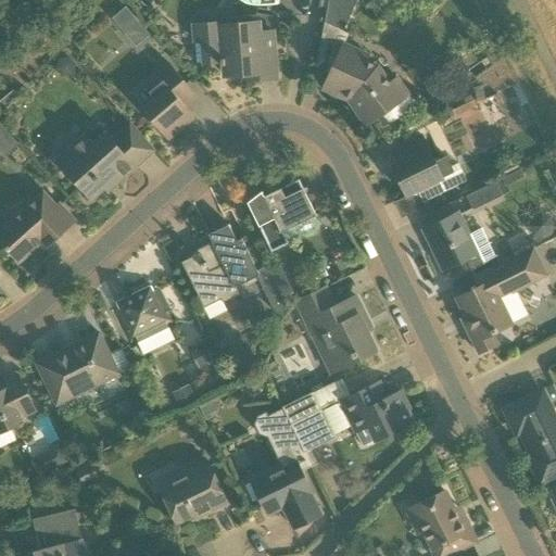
[(343,32),(357,0),(329,0),(325,23),(343,32)]
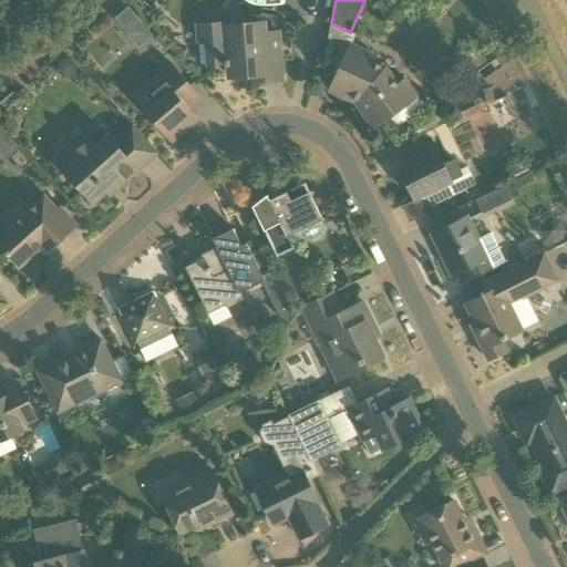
[(114,19),(125,31),(140,19),(129,7),(114,19)]
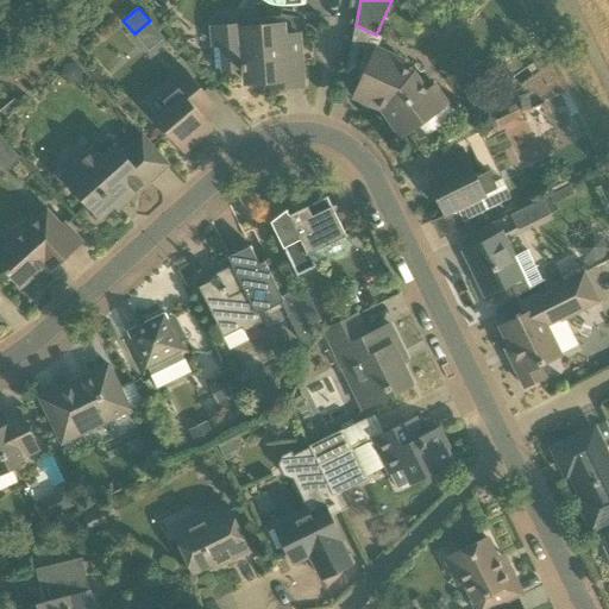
[(221,70),(242,69),(242,71),(245,71),(246,83),(287,80),(286,63),(301,62),(302,86),(305,86),(300,37),(283,38),(282,25),(233,29),(211,30),(212,48),(214,48),(217,71),(221,70)]
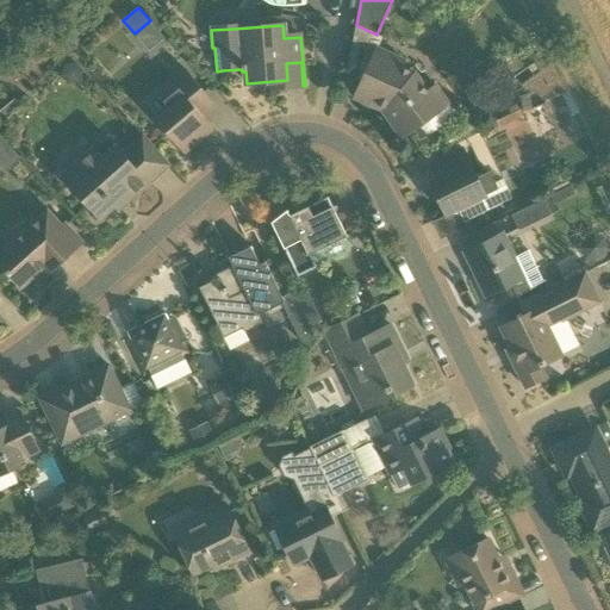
[(437,83),(428,91),(416,72),(396,63),(398,58),(378,49),(355,98),(375,107),(378,105),(385,109),(387,106),(408,134),(419,125),(425,134),(430,135),(454,118),(455,112),(450,105),(452,104),(437,83)]
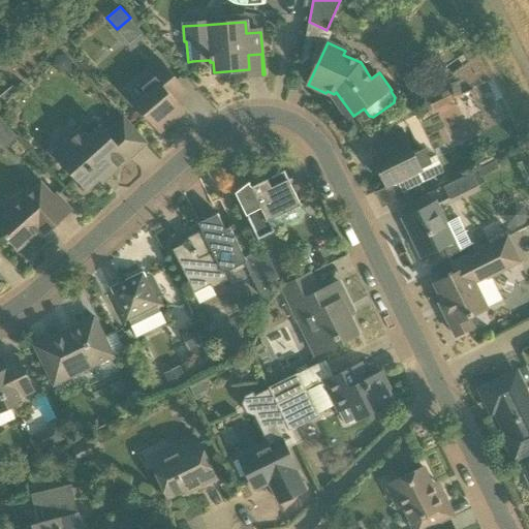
[(168,93),(180,83),(161,62),(137,83),(148,93),(136,103),(160,132),(185,112),(168,93)]
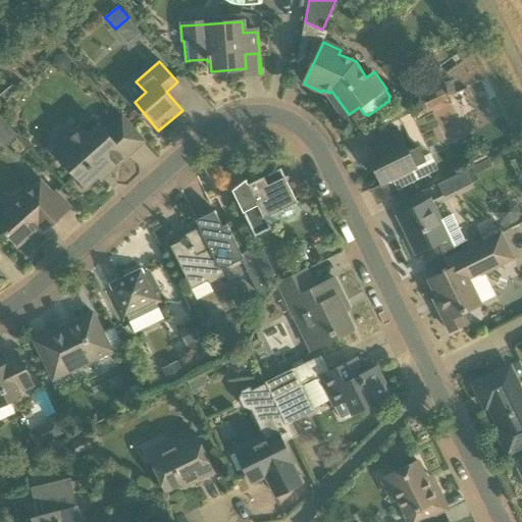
[(444,94),(428,102),(447,137),(462,128),(444,94)]
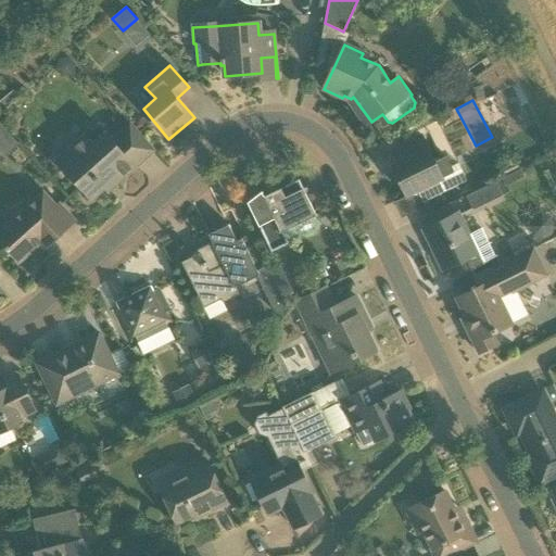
[(57,159),(59,161),(92,200),(113,181),(116,185),(155,151),(130,122),(111,139),(104,133),(91,143),(85,136),(57,159)]
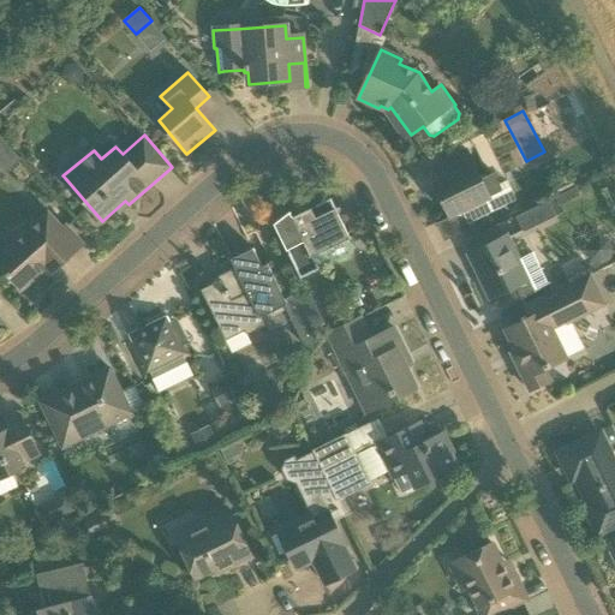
[(451,216),(461,210),(502,190),(494,173),(482,179),(466,150),(448,159),(455,173),(434,184),(451,216)]
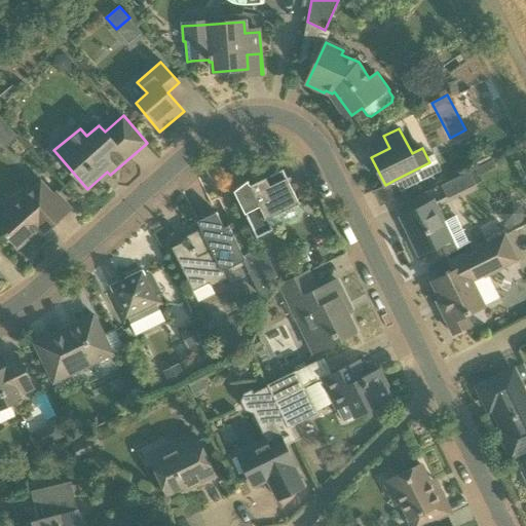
[(472,158),(476,167),(492,159),(488,151),(472,158)]
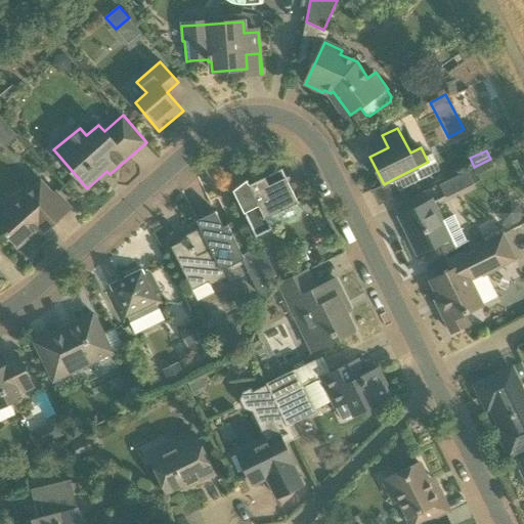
[(270,228),(265,219),(298,203),(281,169),(250,185),(247,180),(234,190),(245,213),(257,235),(270,228)]
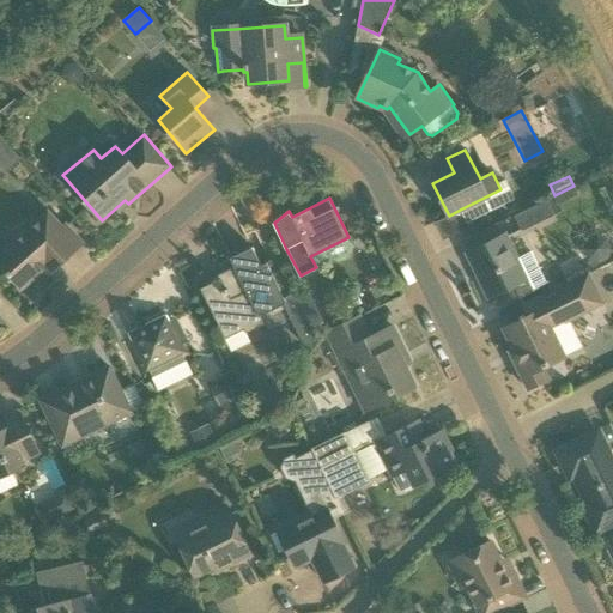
[(548,199),(516,214),(523,230),(556,214),(548,199)]
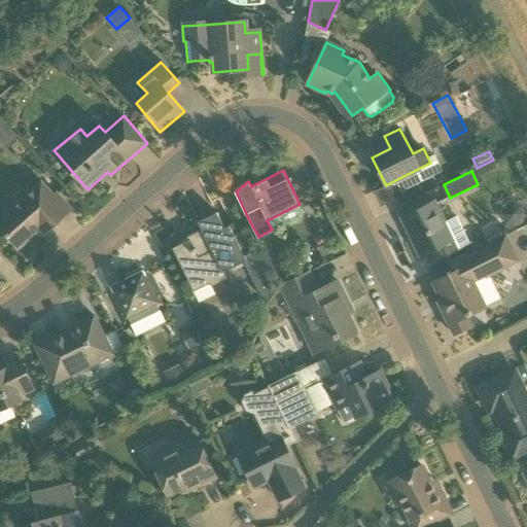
[(397,180),(377,190),(382,203),(403,194),(397,180)]
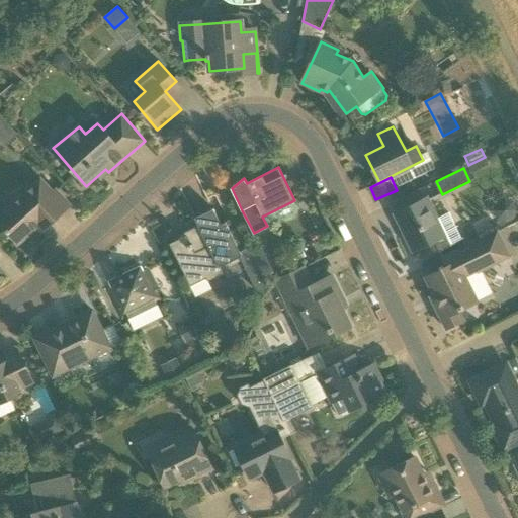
[(0,226),(1,228),(2,227),(18,245),(44,223),(48,227),(62,213),(49,199),(55,194),(40,179),(9,206),(2,199),(0,201),(0,226)]
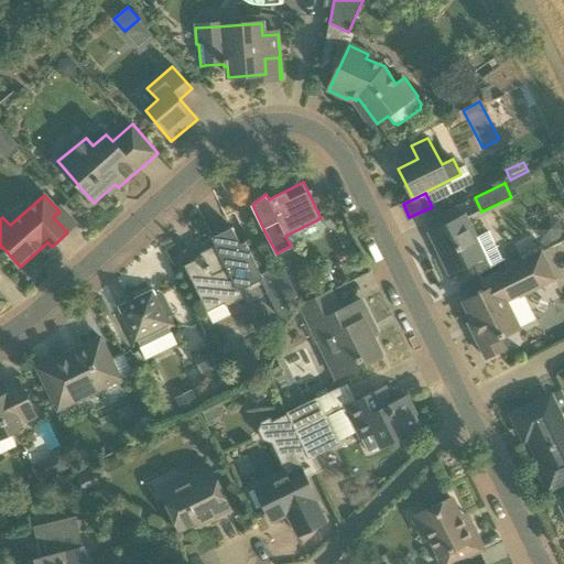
[(489,231),(476,238),(465,215),(430,232),(451,274),(473,263),(478,274),(503,261),(489,231)]
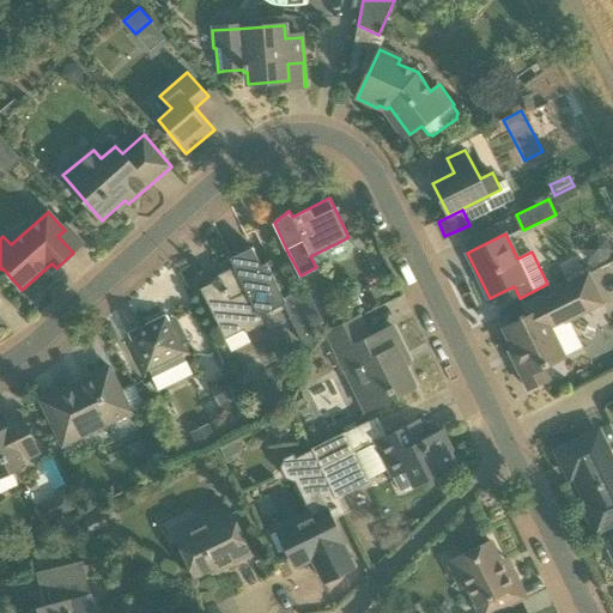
[(293,293),(285,298),(267,263),(262,266),(253,248),(230,259),(235,268),(218,275),(219,280),(201,289),(223,329),(234,351),(252,341),(247,334),(265,325),(269,334),(292,322),(303,344),(313,347),(316,338),(305,316),(301,308),(293,293)]
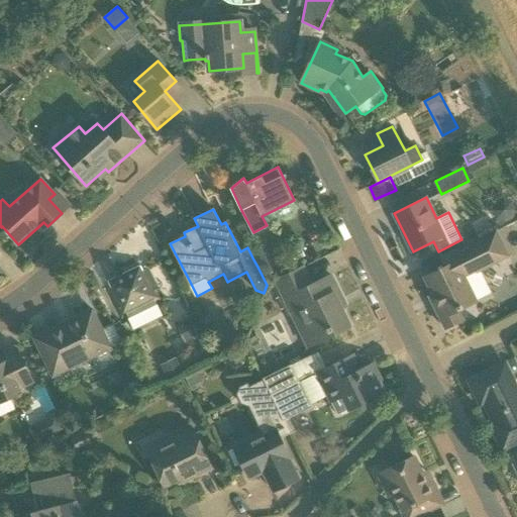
[(466,278),(494,264),(510,255),(498,230),(482,238),(441,257),(445,267),(424,278),(436,301),(432,303),(445,329),(463,320),(458,310),(472,304),(464,289),(470,287),(466,278)]
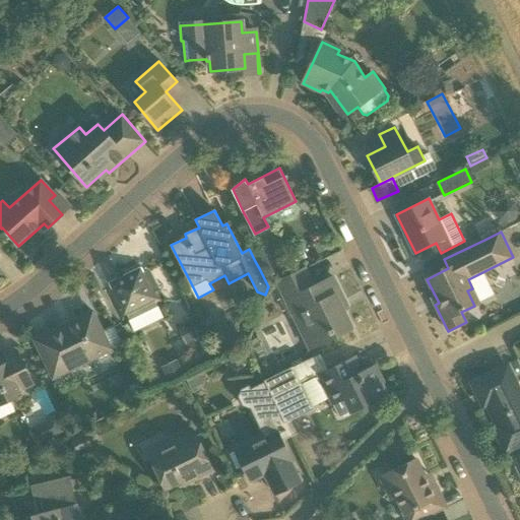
[(111,288),(108,290),(124,323),(164,304),(147,270),(144,272),(141,267),(109,283),(111,288)]
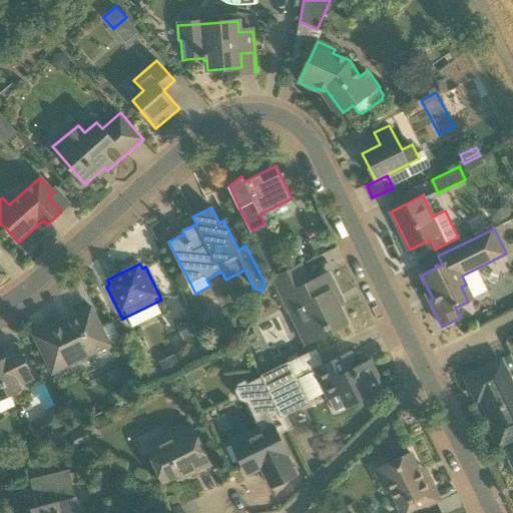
[(306,344),(348,324),(335,299),(340,296),(329,274),(310,283),(301,266),(274,279),(306,344)]
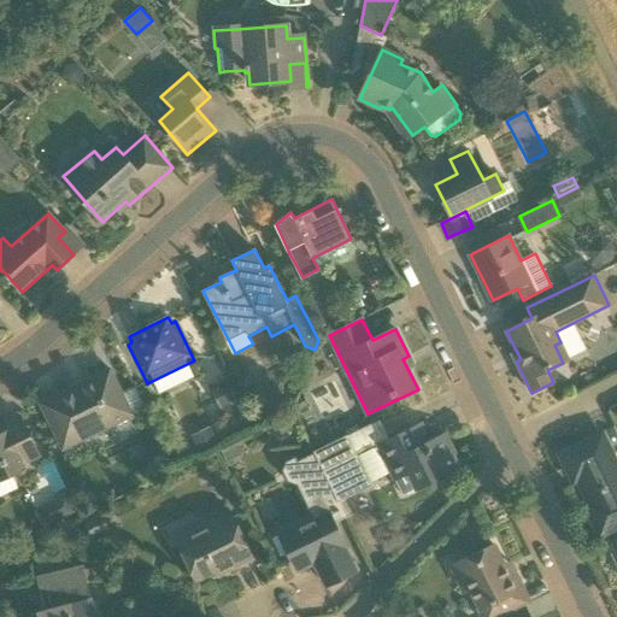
[(133,415),(111,370),(41,404),(64,448),(133,415)]
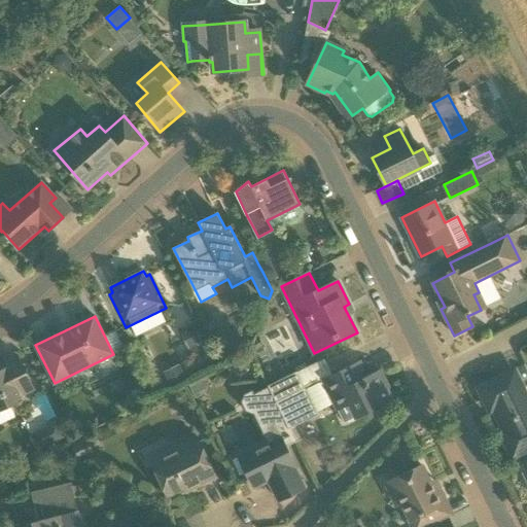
[(0,410),(22,399),(21,396),(34,389),(18,355),(1,363),(0,363),(0,410)]
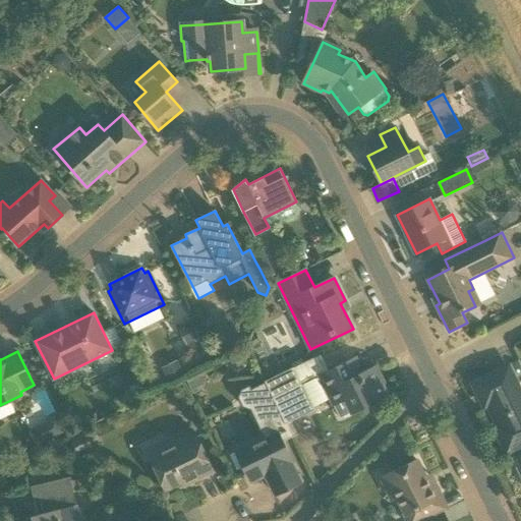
[(240,351),(224,359),(230,371),(246,363),(240,351)]
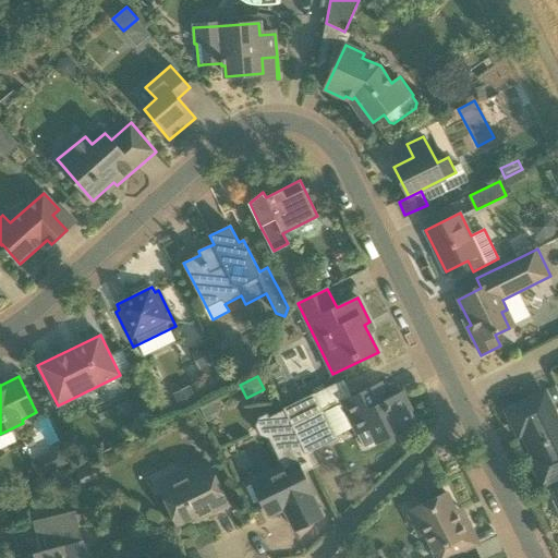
[(181,410),(197,401),(190,386),(173,393),(181,410)]
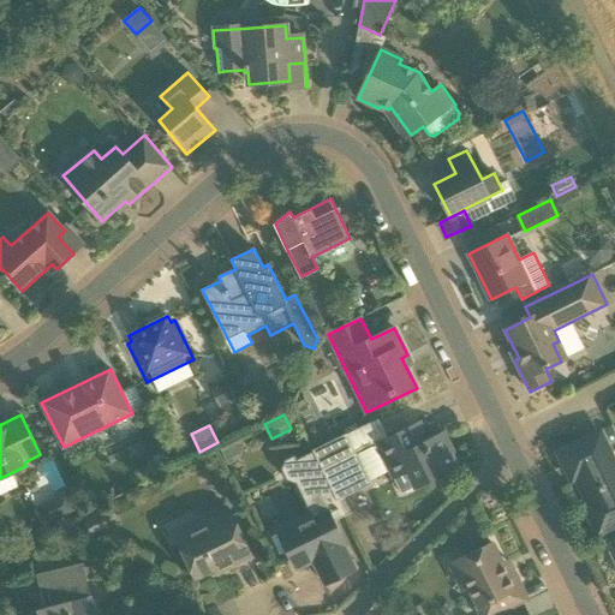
[(453,452),(443,433),(418,446),(410,428),(376,443),(400,495),(405,497),(417,490),(418,491),(419,490),(417,487),(458,466),(451,453),(453,452)]
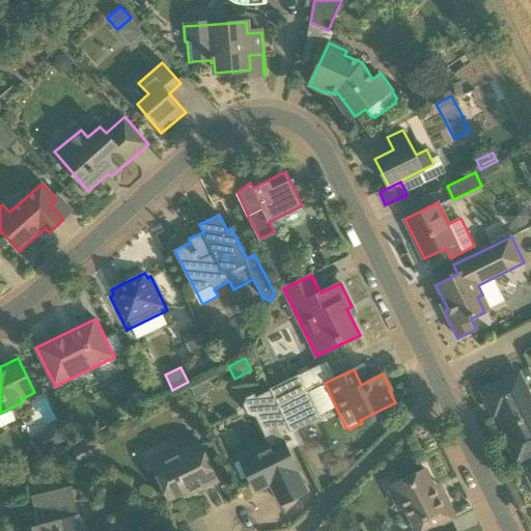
[(530,410),(525,398),(529,396),(518,374),(483,391),(495,414),(499,412),(509,435),(506,437),(518,459),(530,452),(530,410)]
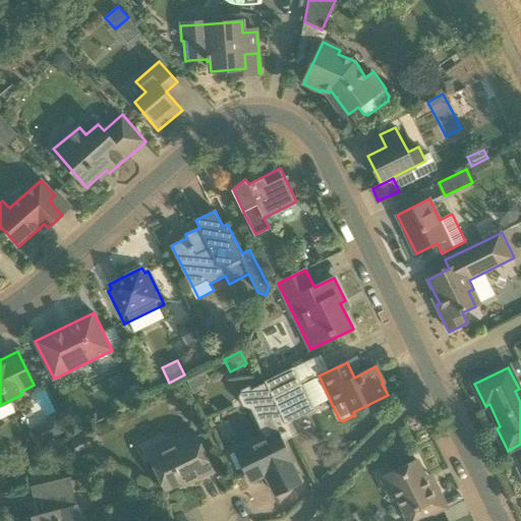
[(274,398),(301,385),(293,369),(266,383),(274,398)]
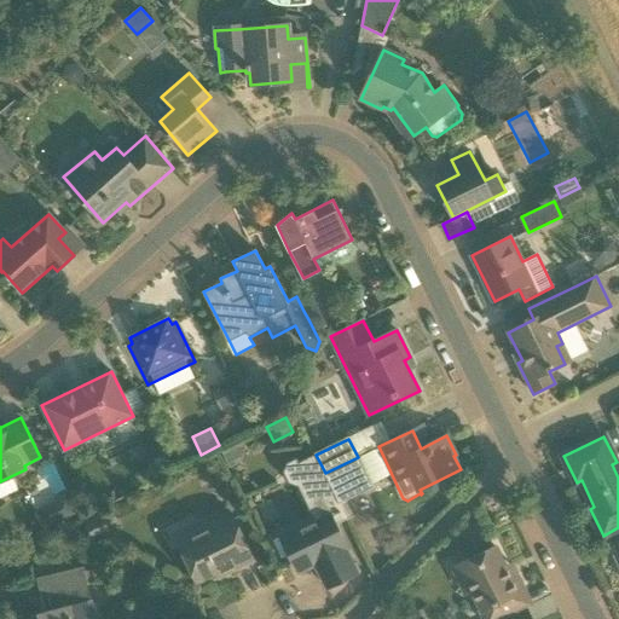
[(347,516),(325,473),(316,455),(298,464),(295,460),(287,464),(284,473),(289,482),(300,487),(316,519),(273,541),(283,559),(289,555),(299,573),(316,563),(328,589),(358,573),(345,549),(347,548),(335,522),(347,516)]
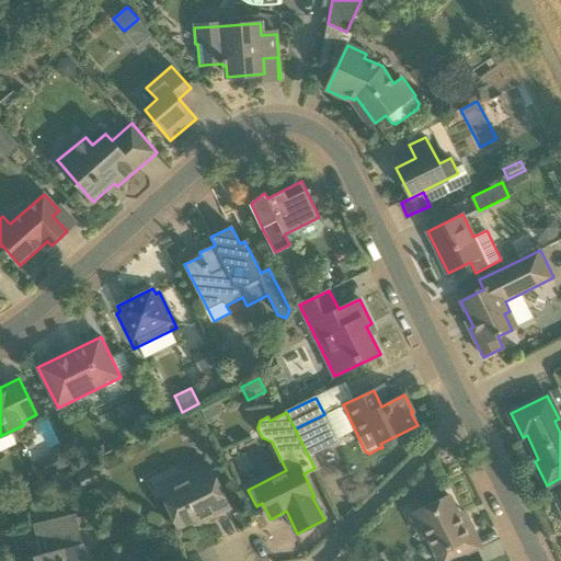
[(318,450),(338,441),(324,414),(295,428),(315,468),(324,464),(318,450)]
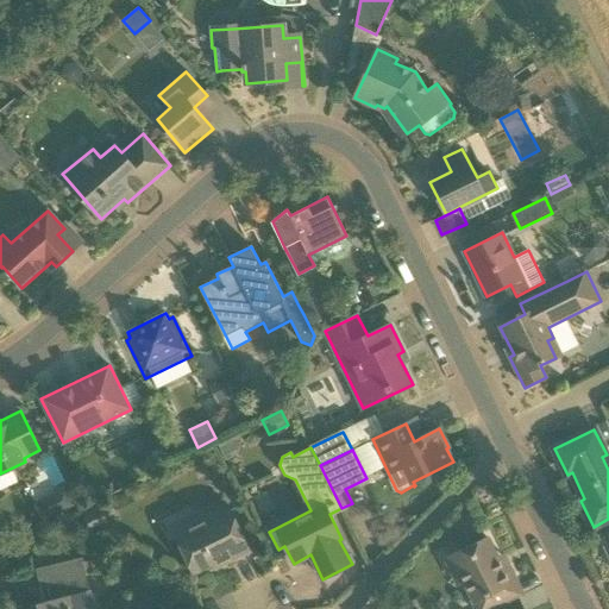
[(66,488),(55,494),(52,502),(52,504),(57,514),(58,514),(75,506),(66,488)]
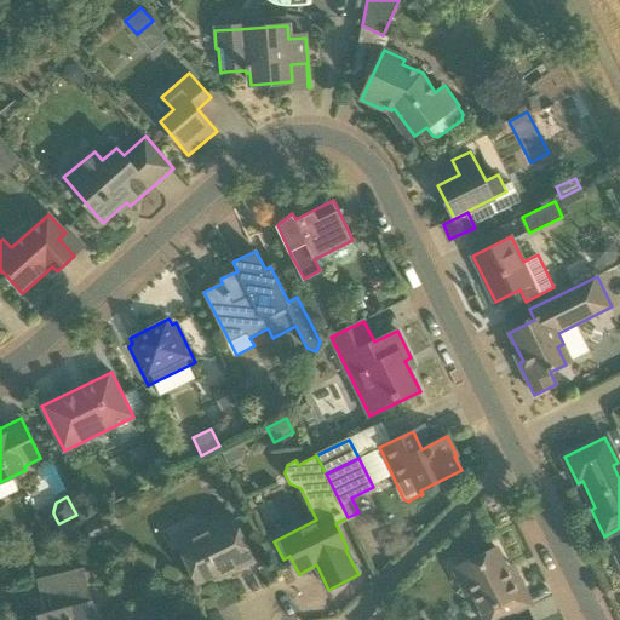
[(97,544),(112,537),(102,515),(87,522),(97,544)]
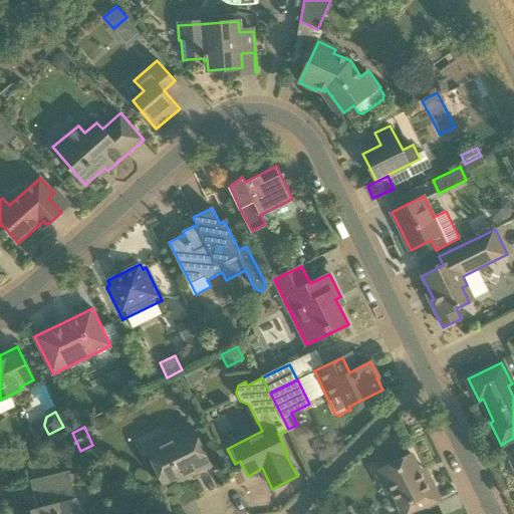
[(147,449),(164,484),(189,472),(191,476),(212,466),(193,427),(147,449)]
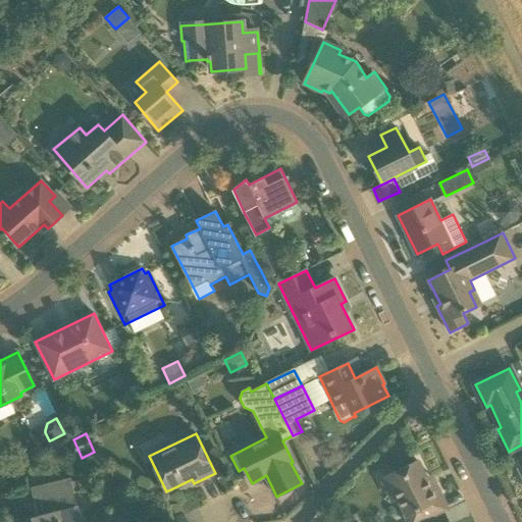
[(418,461),(399,470),(382,478),(393,501),(398,498),(406,515),(405,515),(408,521),(423,521),(449,510),(436,485),(431,487),(418,461)]
